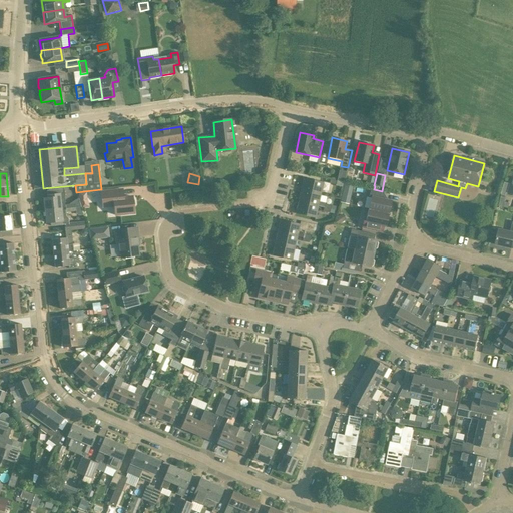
[(304,178),(302,190),(321,195),(324,183),(304,178)]
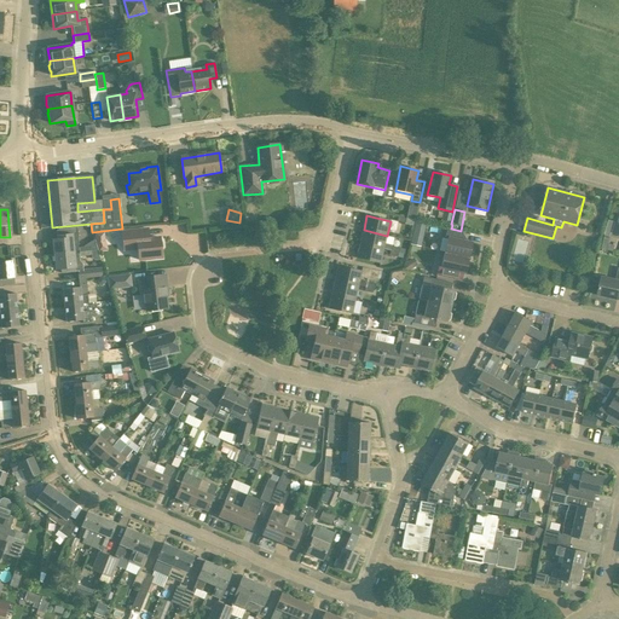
[(416,223),(411,243),(422,246),(427,225),(416,223)]
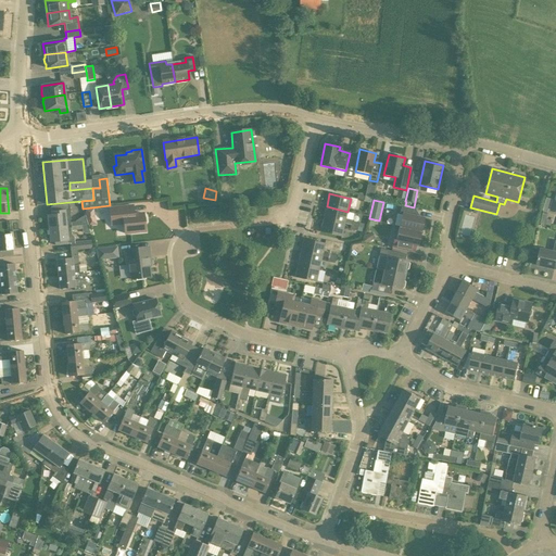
[(47,216),(49,229),(66,227),(86,225),(86,219),(80,220),(81,223),(70,224),(67,204),(52,205),(52,206),(50,206),(51,215),(47,216)]
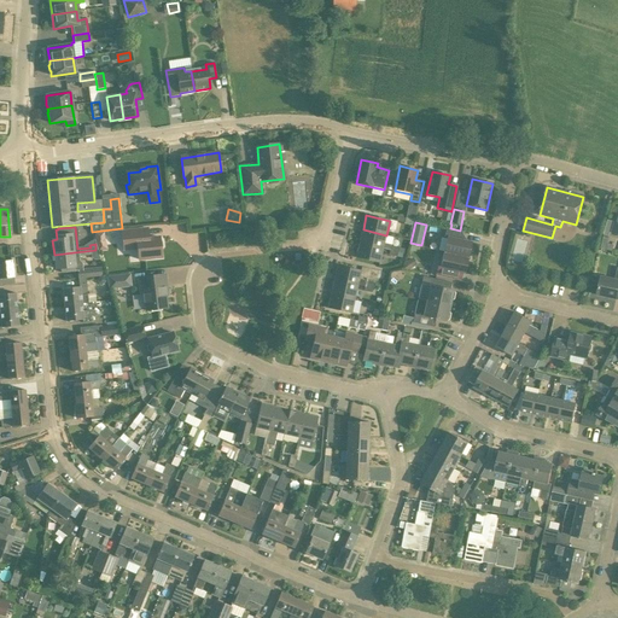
[(159,238),(149,238),(147,229),(122,232),(124,251),(138,250),(138,260),(162,258),(159,238)]
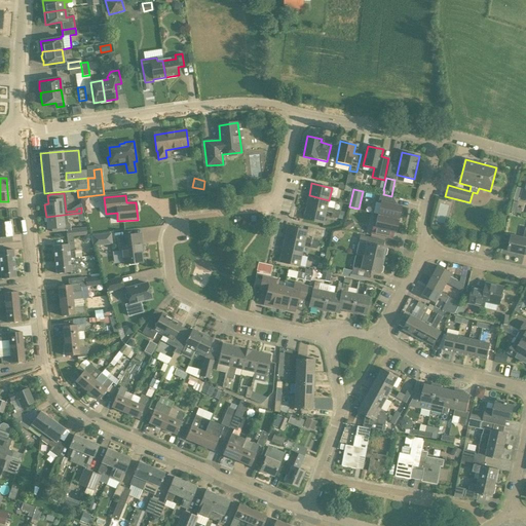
[(309,195),(306,208),(326,213),(329,200),(309,195)]
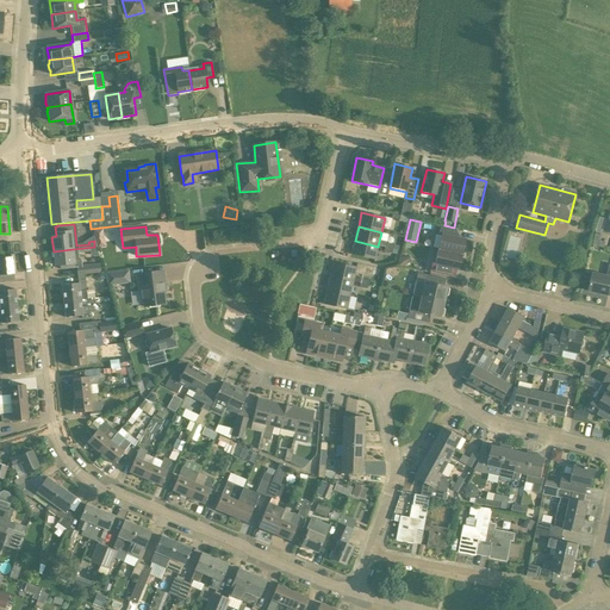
[(105,228),(95,229),(97,247),(106,246),(105,228)]
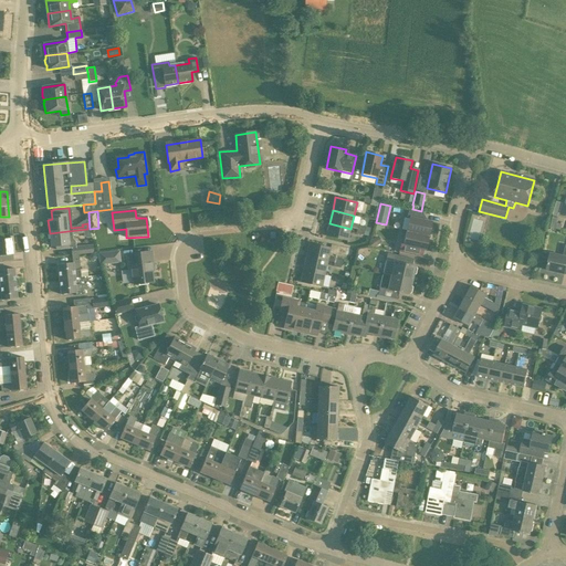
[(409,219),(407,232),(428,237),(429,232),(433,230),(430,226),(431,222),(421,220),(422,213),(409,211),(407,218),(409,219)]
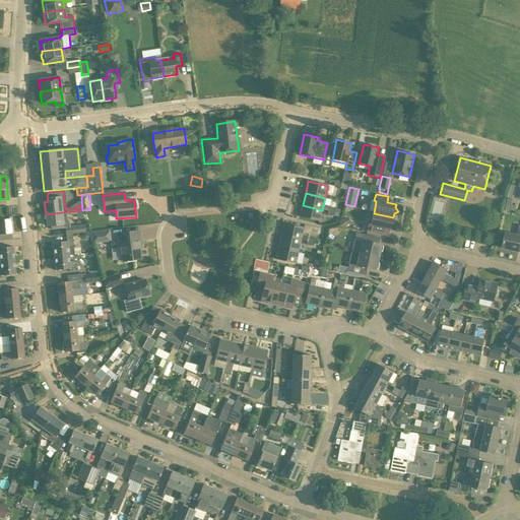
[(508,200),(505,210),(515,212),(516,207),(511,206),(512,201),(508,200)]
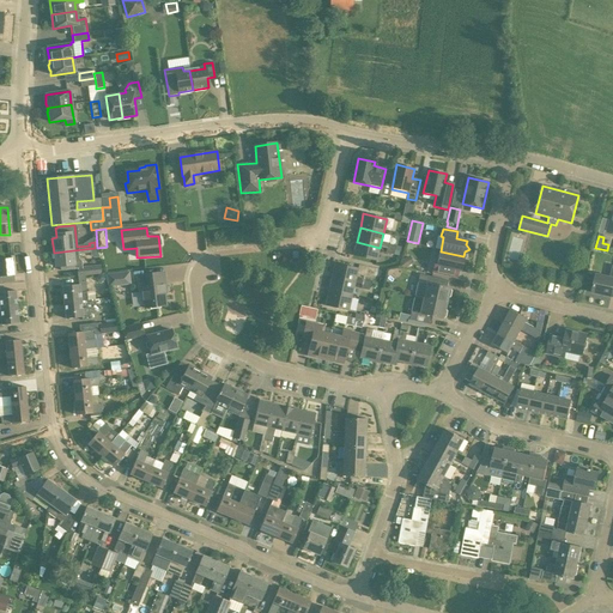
[(376,262),(380,248),(357,242),(353,256),(376,262)]
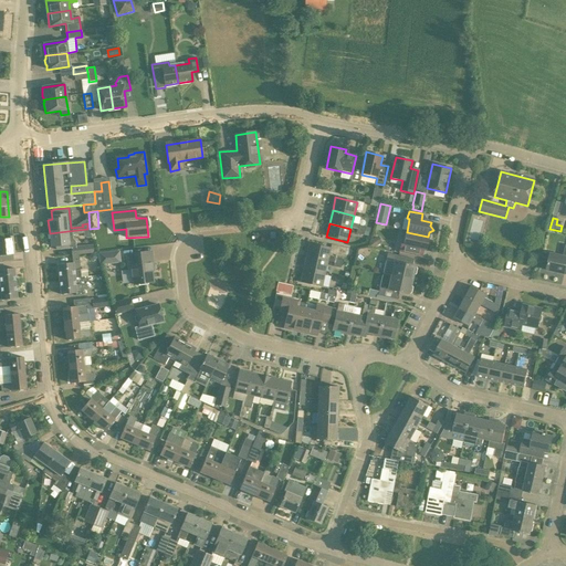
[(51,247),(55,245),(55,250),(72,249),(72,254),(79,254),(84,254),(83,245),(76,247),(75,241),(73,239),(72,234),(83,233),(83,234),(88,234),(87,229),(67,231),(50,233),(51,247)]
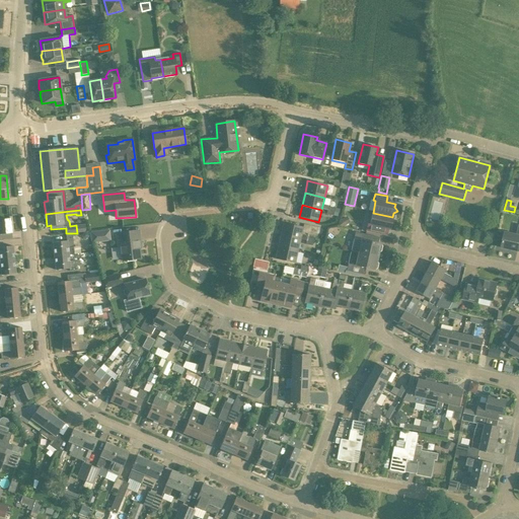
[(391,220),(392,217),(373,213),(370,225),(368,224),(366,231),(379,233),(380,228),(389,230),(390,226),(394,224),(391,220)]
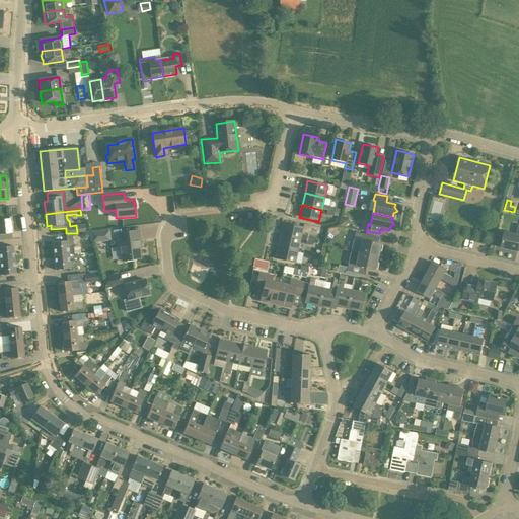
[(0,239),(11,239),(10,220),(0,221),(0,239)]
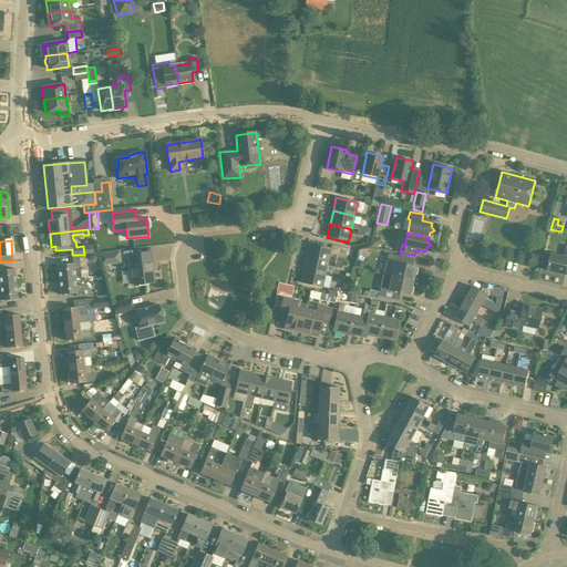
[(310,244),(307,256),(329,261),(334,263),(342,265),(342,260),(336,259),(336,258),(330,256),(331,249),(310,244)]
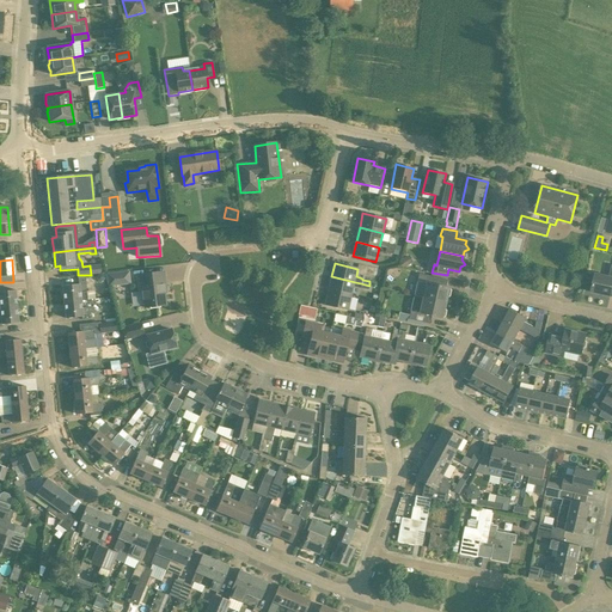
[(595,274),(591,293),(610,297),(611,295),(611,287),(611,264),(609,277),(595,274)]
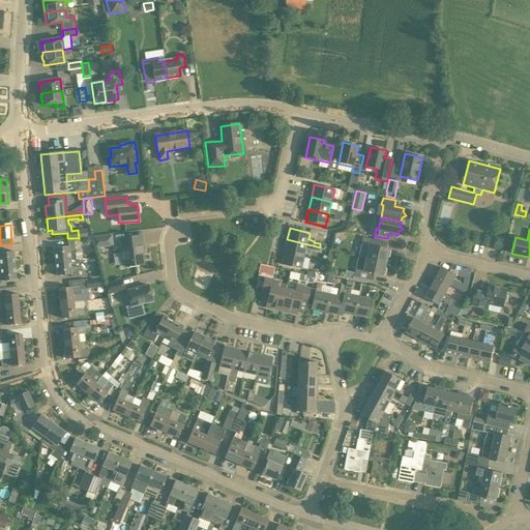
[(93,248),(113,246),(112,235),(92,237),(93,248)]
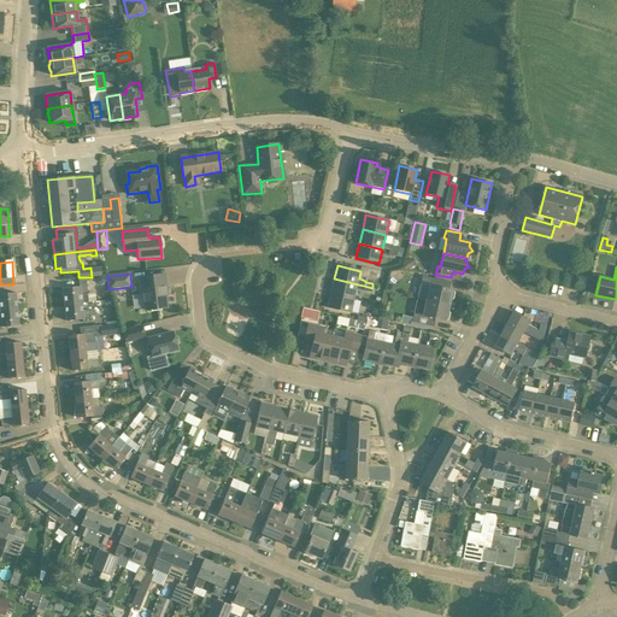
[(163,275),(137,277),(140,293),(142,293),(145,310),(166,307),(163,275)]
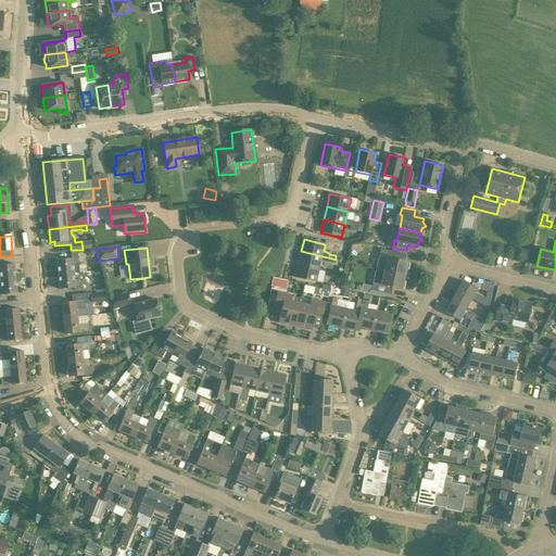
[(381,249),(378,262),(376,269),(384,270),(404,276),(405,270),(408,269),(409,264),(407,263),(407,262),(394,258),(395,252),(381,249)]
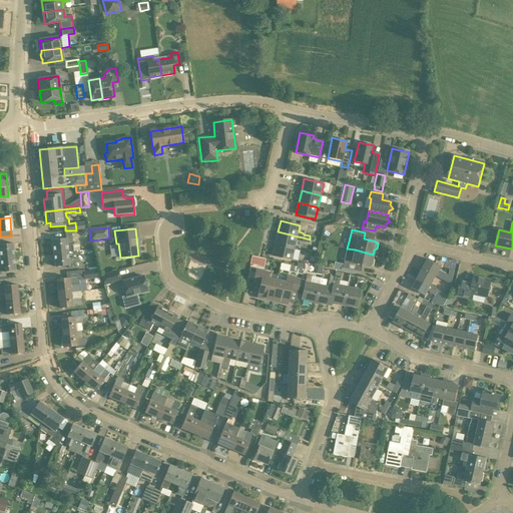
[(52,239),(53,253),(67,252),(67,251),(72,250),(71,230),(65,230),(64,230),(65,238),(52,239)]
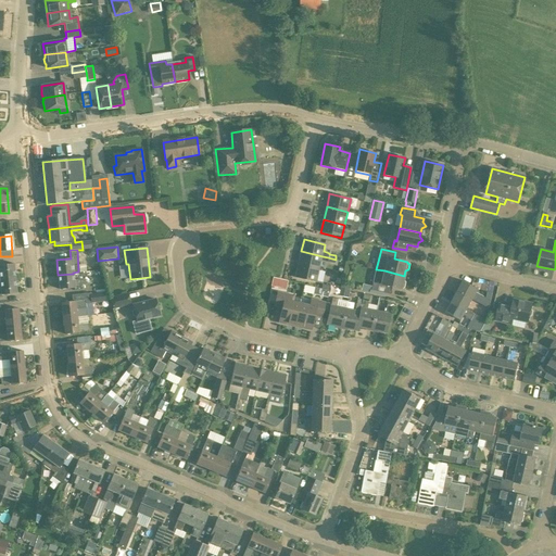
[(319,269),(323,256),(301,251),(298,265),(319,269)]
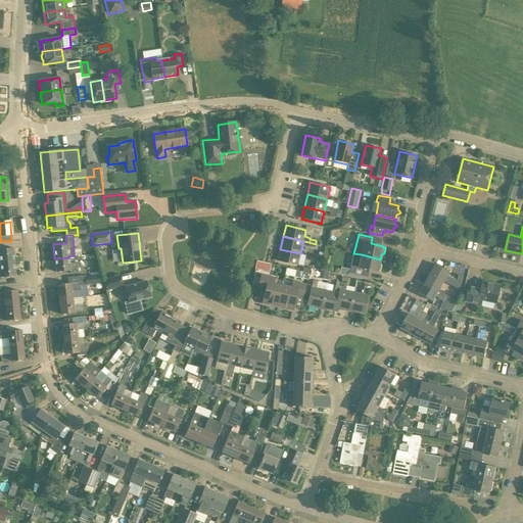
[(0,264),(13,263),(12,248),(0,249),(0,264)]
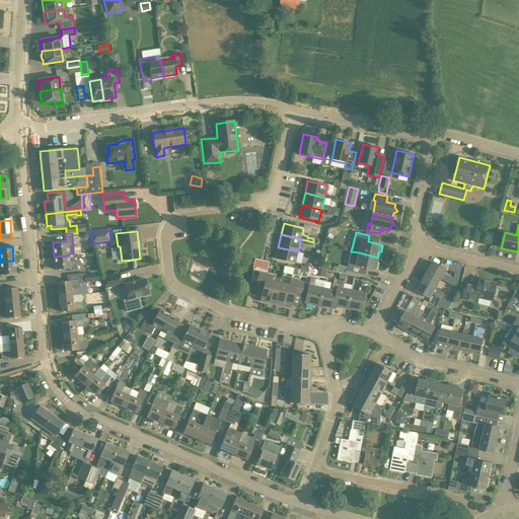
[(295,264),(298,251),(278,247),(275,260),(295,264)]
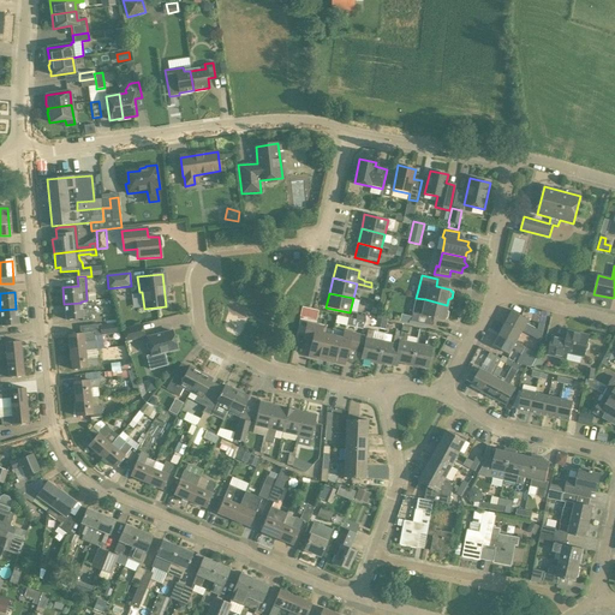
[(416,298),(412,314),(411,322),(428,324),(429,316),(443,320),(445,320),(447,318),(448,312),(446,311),(447,305),(425,299),(416,298)]
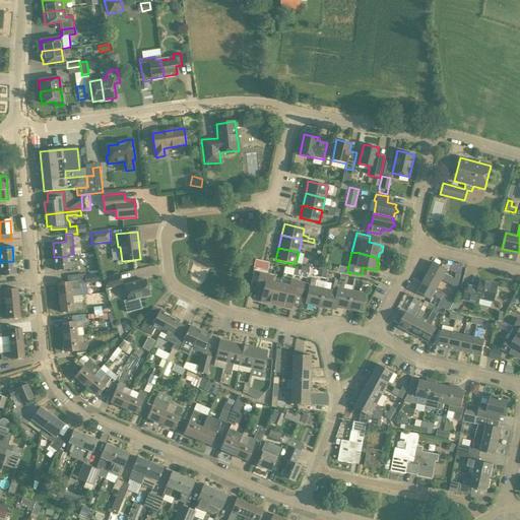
[(75,261),(68,261),(68,256),(54,257),(56,271),(69,269),(69,271),(76,270),(75,261)]
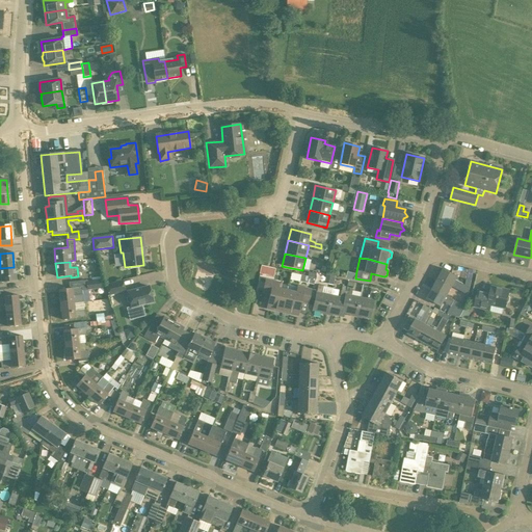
[(263,265),(261,272),(273,275),(275,268),(263,265)]
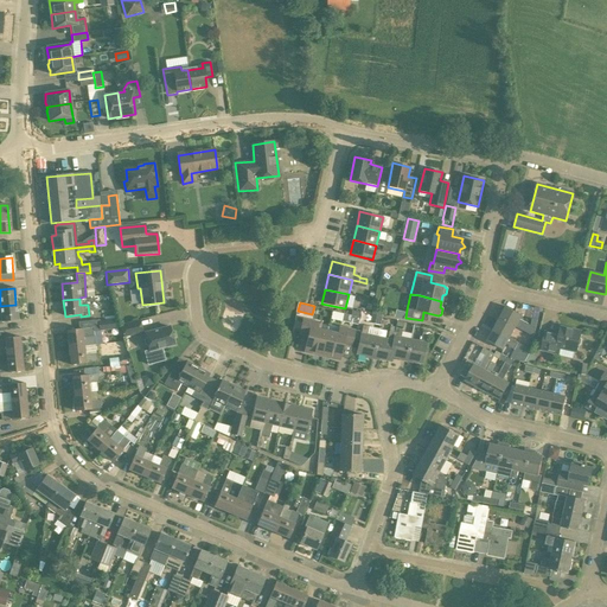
[(0,324),(2,325),(1,323),(18,320),(16,305),(0,306),(0,324)]
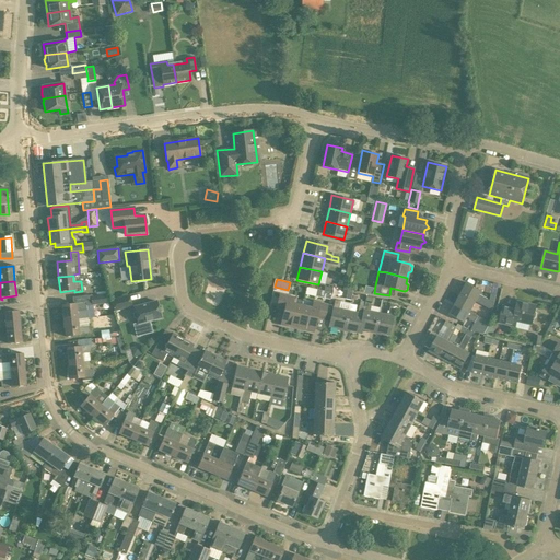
[(490,300),(479,294),(481,291),(466,283),(462,293),(476,301),(491,310),(492,310),(496,295),(491,293),(490,300)]
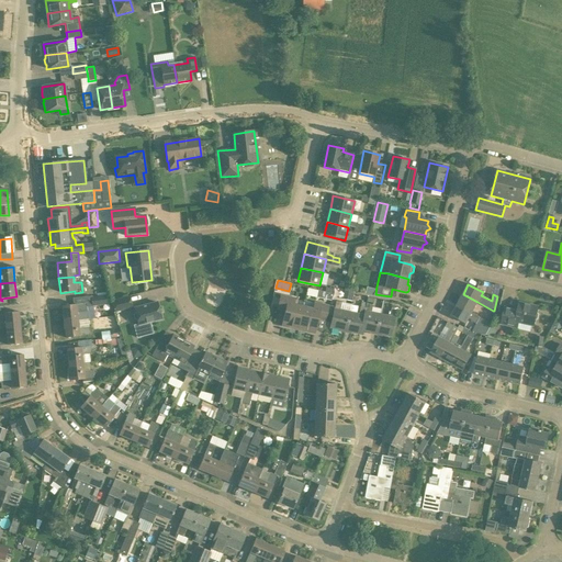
[(472,313),(478,302),(463,294),(457,305),(472,313)]
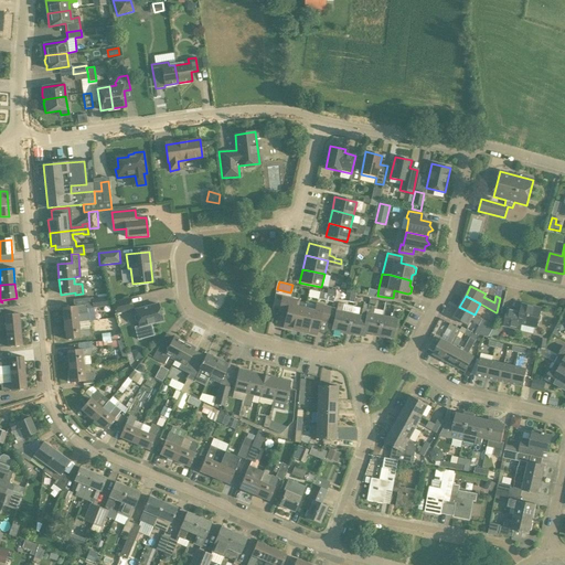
[(73,299),(74,307),(62,308),(64,323),(88,321),(87,308),(113,306),(109,297),(92,299),(92,298),(73,299)]
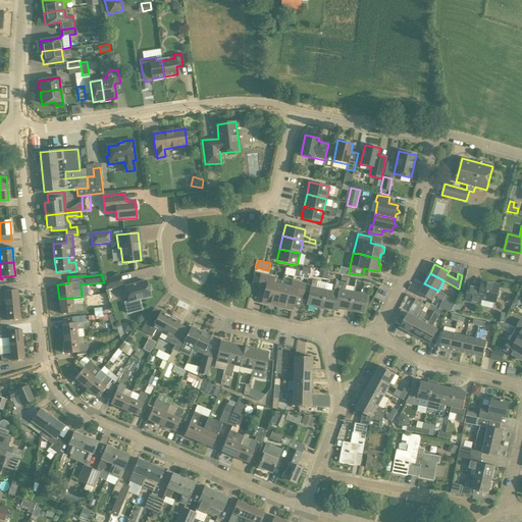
[(107,291),(123,285),(119,274),(104,279),(107,291)]
